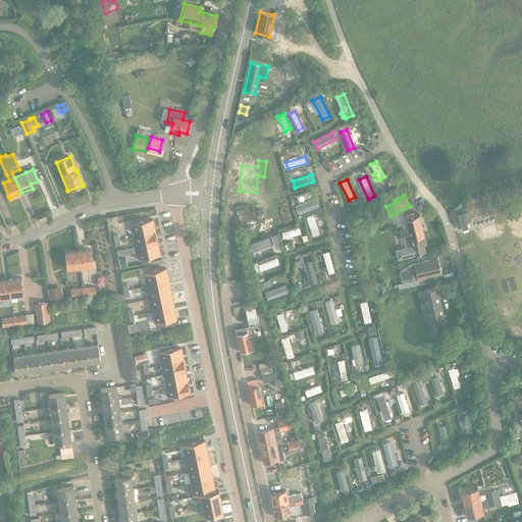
[(315,199),(295,206),(298,214),(318,206),(315,199)]
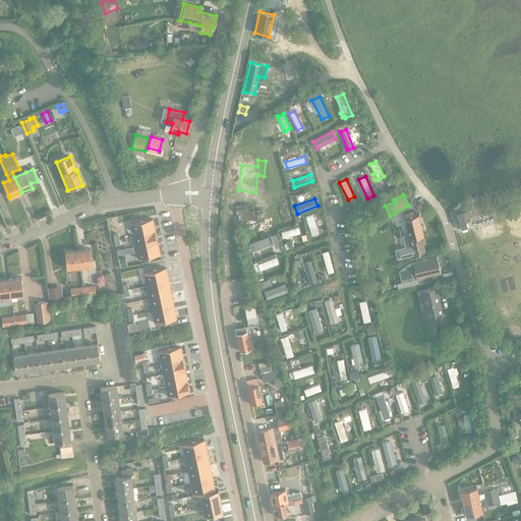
[(235,206),(236,214),(238,213),(240,222),(259,219),(258,210),(249,211),(248,204),(235,206)]
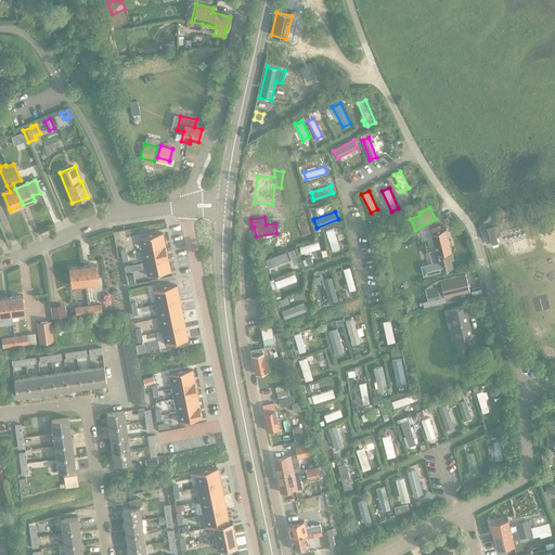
[(487,229),(491,245),(498,243),(495,233),(500,232),(498,224),(487,229)]
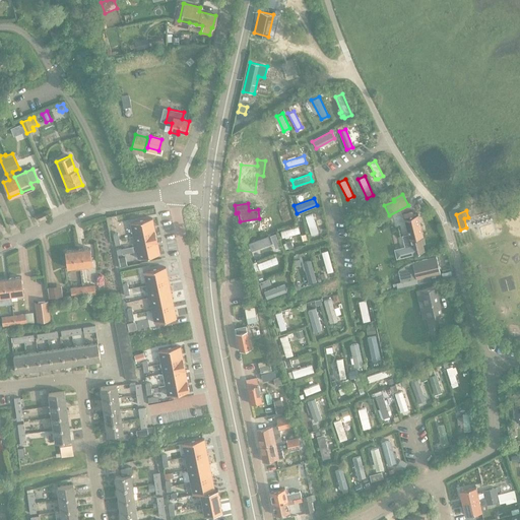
[(410,245),(394,249),(396,257),(412,254),(423,251),(421,245),(425,244),(416,213),(412,214),(411,211),(402,213),(408,234),(407,235),(410,245)]
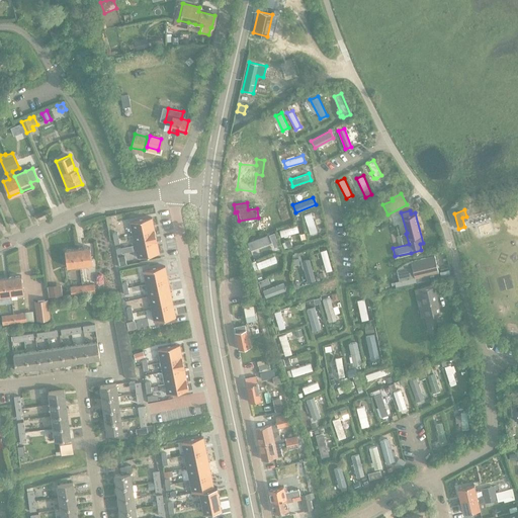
[(311,212),(304,214),(310,234),(317,231),(311,212)]
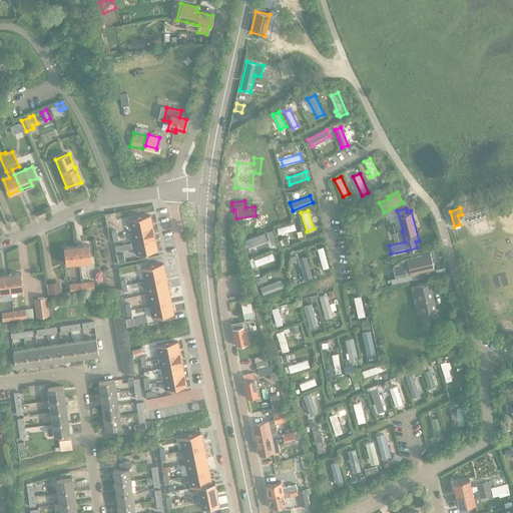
[(152,227),(150,215),(128,219),(131,232),(152,227)]
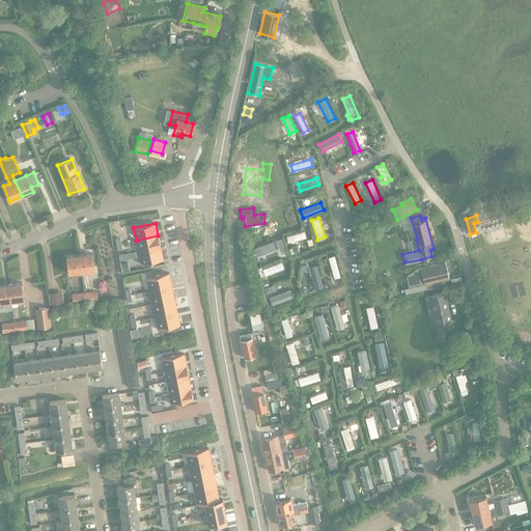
[(306,238),(304,230),(285,235),(287,243),(306,238)]
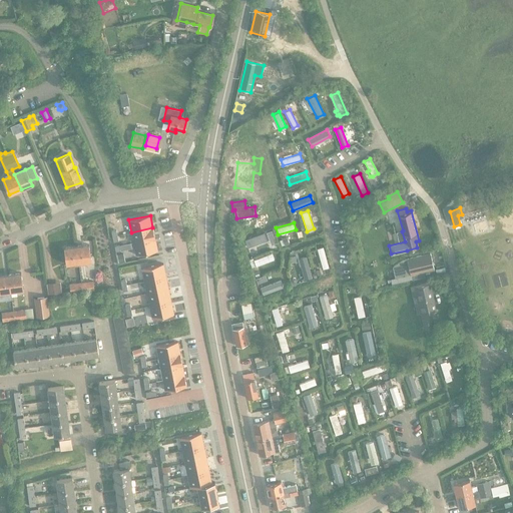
[(154,237),(152,227),(131,232),(133,241),(154,237)]
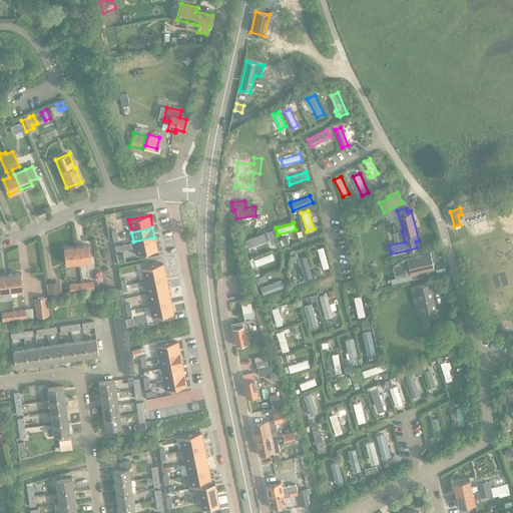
[(264,233),(245,242),(248,247),(258,243),(259,245),(263,243),(262,241),(266,239),(264,233)]
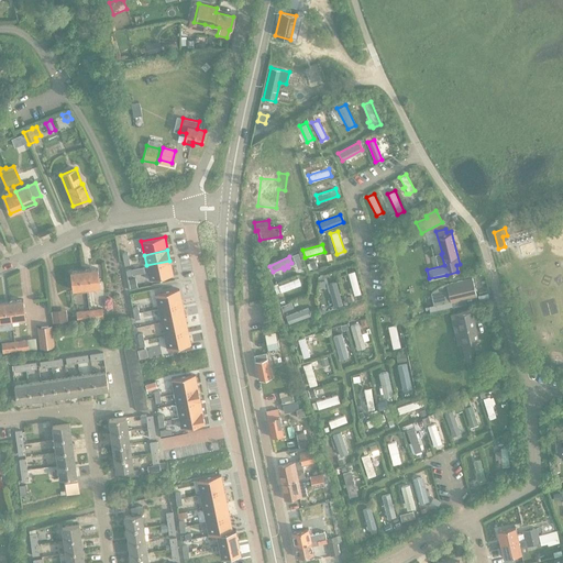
[(173,275),(169,261),(146,265),(150,279),(173,275)]
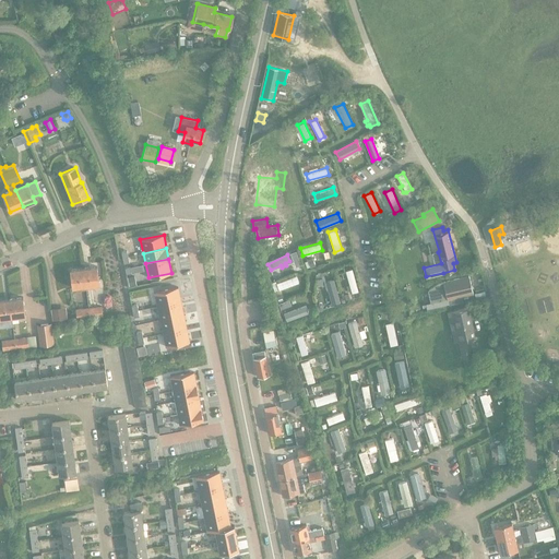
[(95,268),(82,269),(84,286),(97,285),(95,268)]
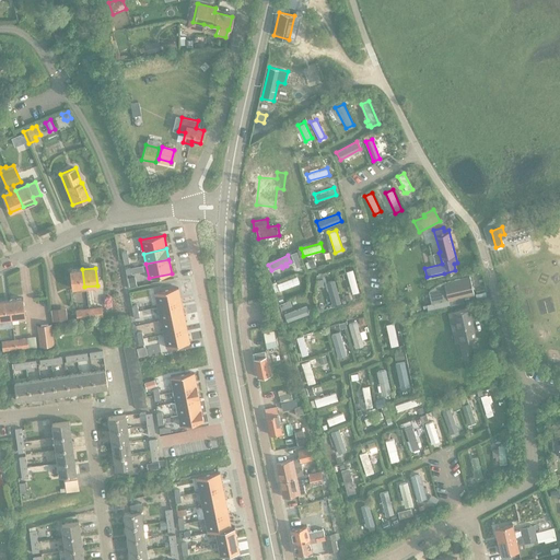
[(84,287),(82,269),(68,270),(70,289),(84,287)]
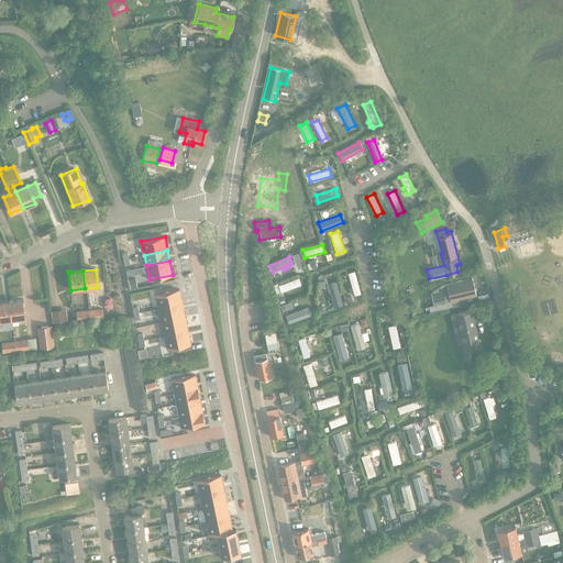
[(354,271),(346,272),(354,296),(361,294),(354,271)]
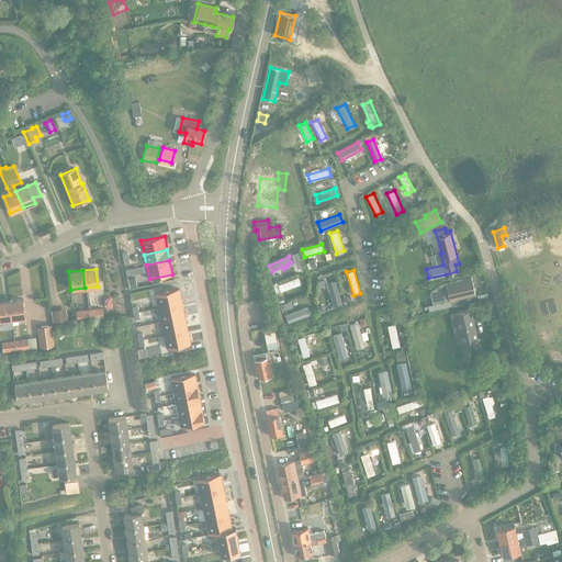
[(300,283),(298,277),(277,284),(280,291),(300,283)]
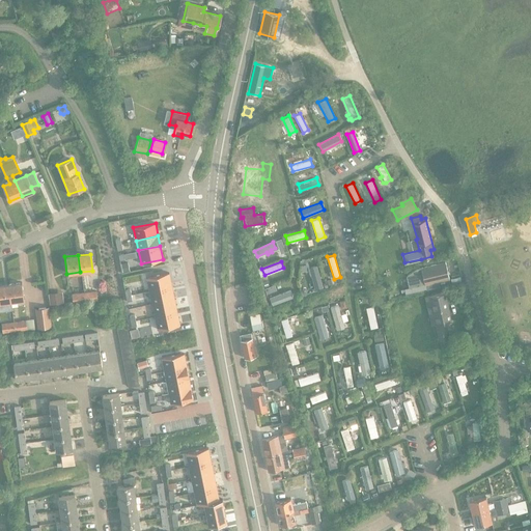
[(128,262),(120,263),(122,272),(130,271),(128,262)]
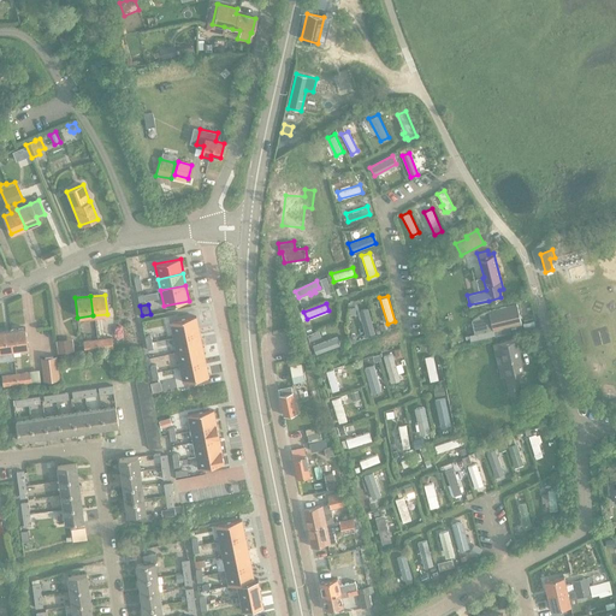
[(474,335),(469,336),(471,342),(493,336),(492,330),(520,324),(515,304),(481,312),(471,320),(474,335)]
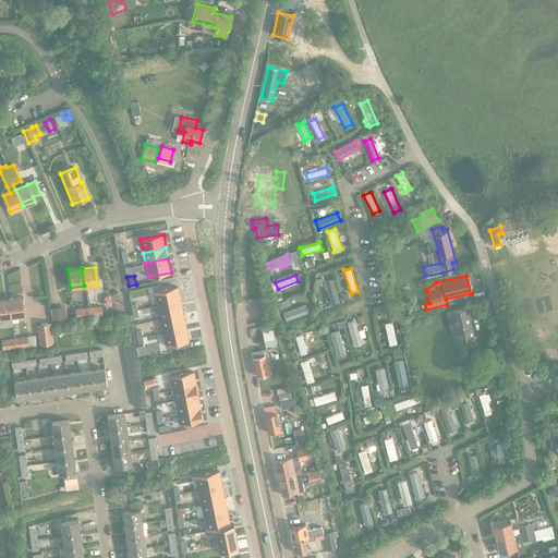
[(332,279),(325,281),(331,304),(339,302),(332,279)]
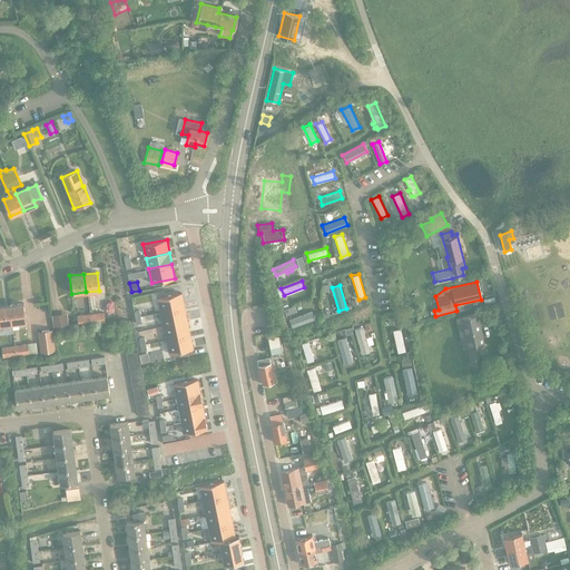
[(184,306),(182,293),(157,297),(160,312),(184,306)]
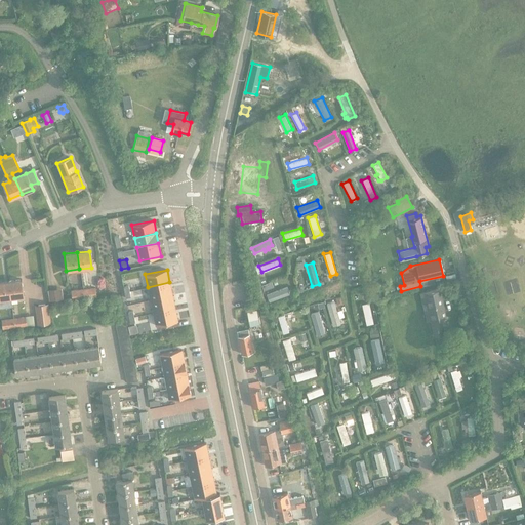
[(21,279),(8,281),(10,297),(23,296),(21,279)]
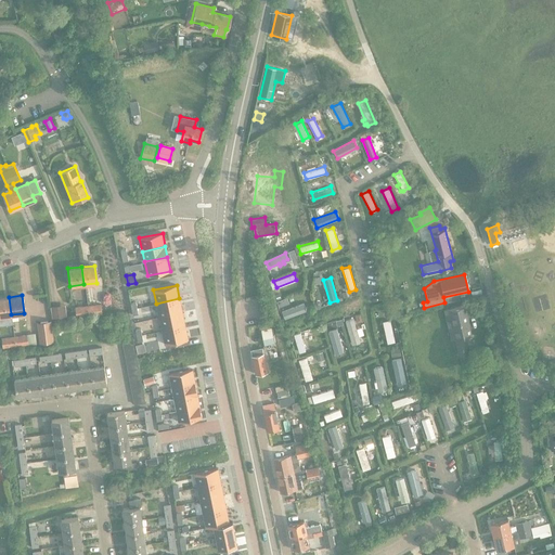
[(0,315),(11,314),(9,297),(0,297),(0,315)]
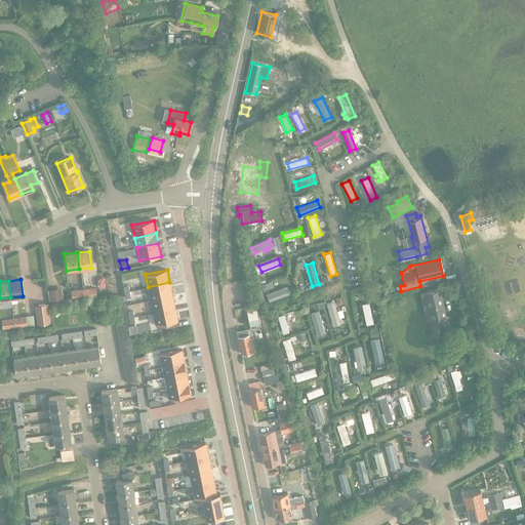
[(172,295),(169,282),(148,287),(150,299),(172,295)]
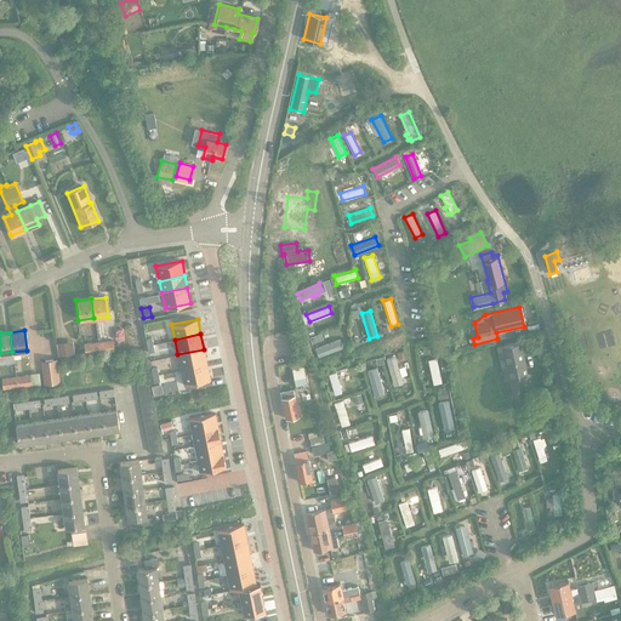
[(113,340),(96,342),(97,353),(114,352),(113,340)]
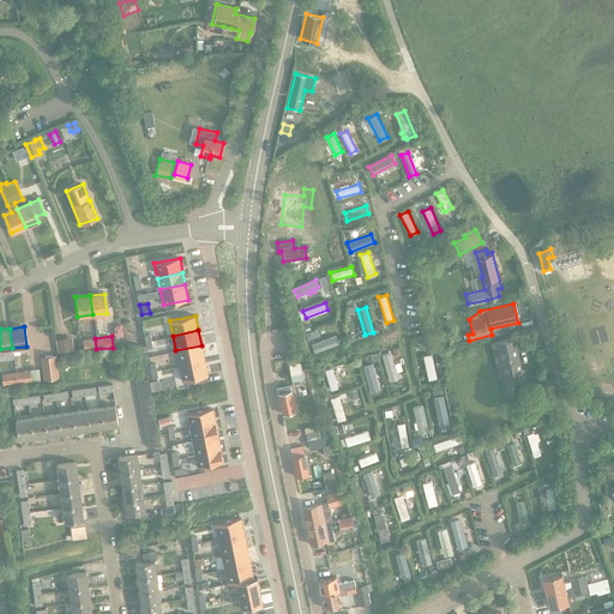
[(336,344),(333,337),(314,344),(317,353),(336,344)]
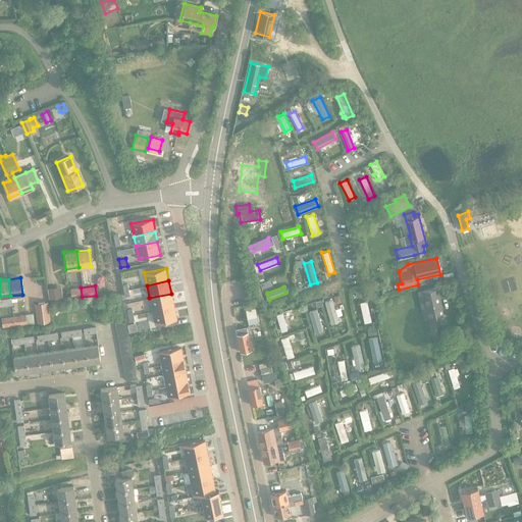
[(82,297),(81,288),(70,289),(71,298),(82,297)]
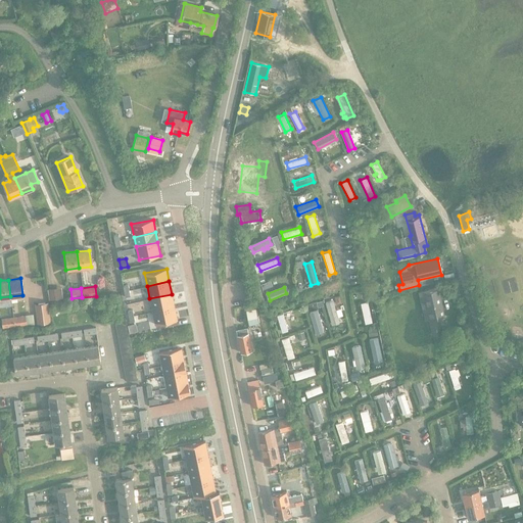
[(443,317),(437,288),(423,291),(430,319),(429,319),(432,335),(442,333),(439,318),(443,317)]
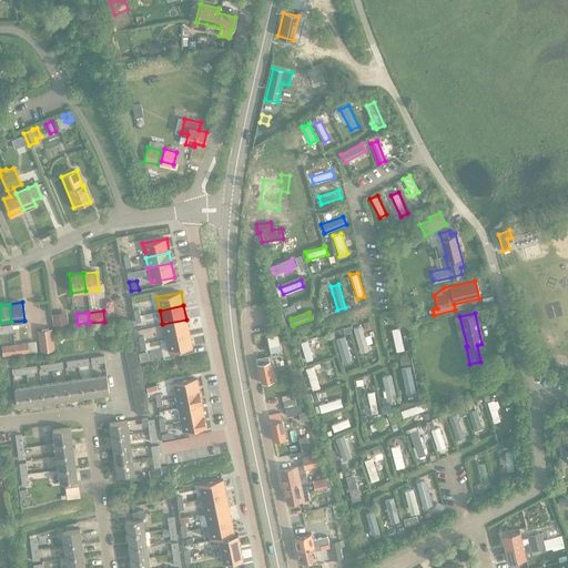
[(190,333),(186,320),(162,324),(165,338),(190,333)]
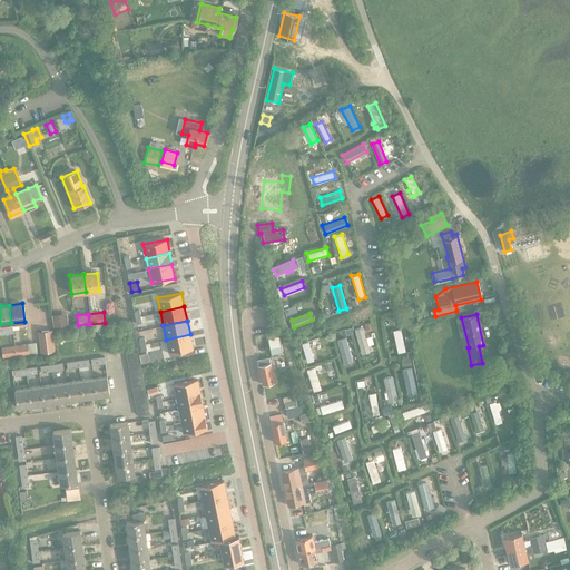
[(55,351),(52,328),(38,331),(40,353),(55,351)]
